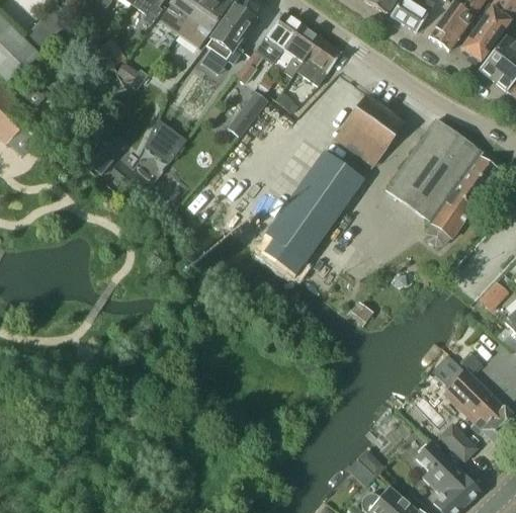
[(76,9),(82,0),(67,0),(66,1),(76,9)]
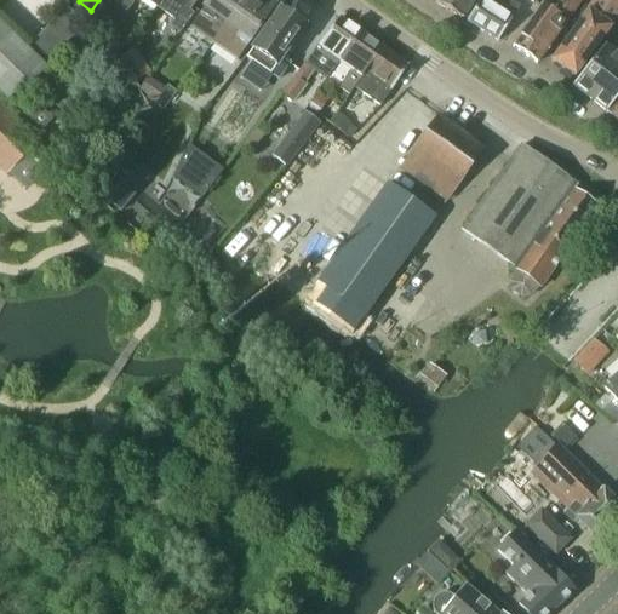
[(107,24),(121,4),(116,0),(101,0),(91,13),(107,24)]
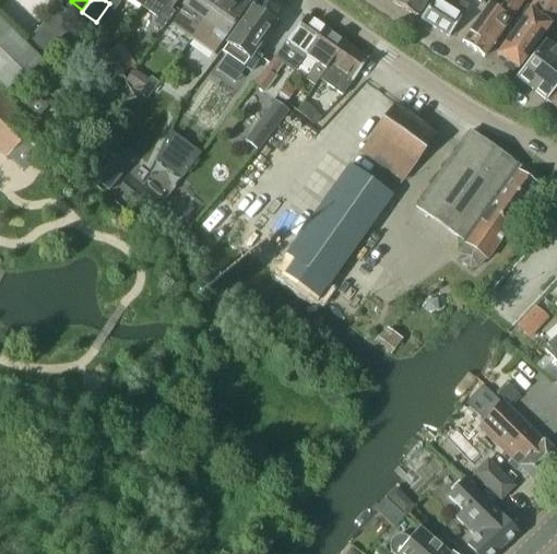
[(172,6),(175,0),(144,0),(143,2),(158,12),(154,20),(163,25),(176,8),(172,6)]
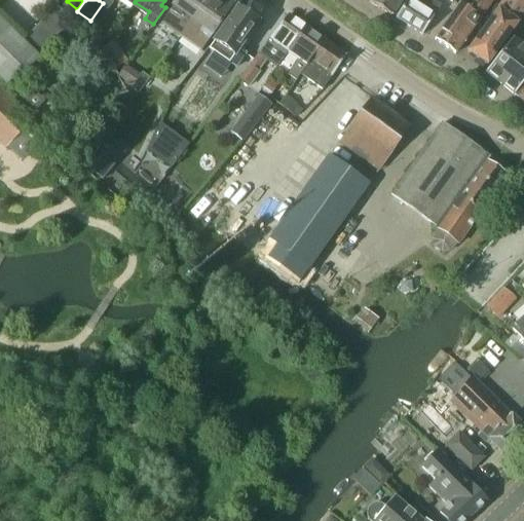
[(182,32),(204,0),(177,0),(163,19),(182,32)]
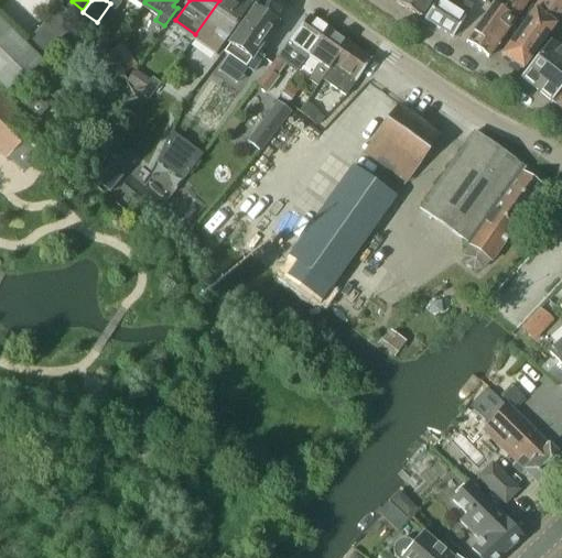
[(217,50),(251,1),(249,0),(219,0),(195,34),(217,50)]
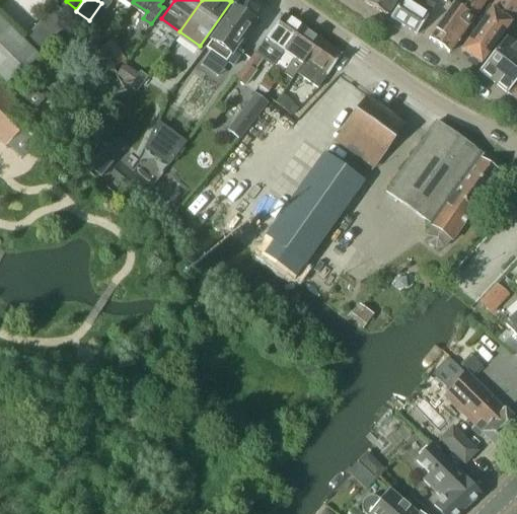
[(368,0),(387,11),(395,0),(368,0)]
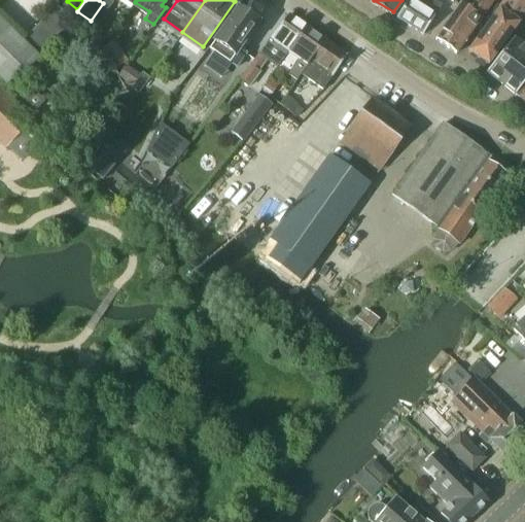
[(432,1),(433,0),(407,0),(398,14),(424,30),(440,6),(432,1)]
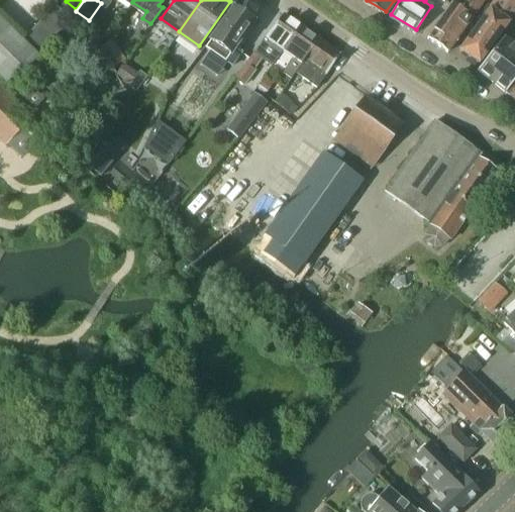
[(448,48),(483,0),(464,0),(460,5),(453,0),(429,35),(448,48)]
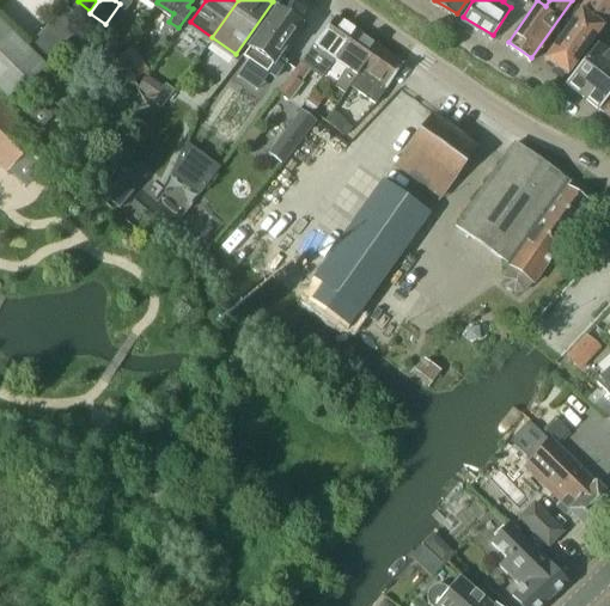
[(568,71),(609,16),(609,0),(587,0),(546,56),(568,71)]
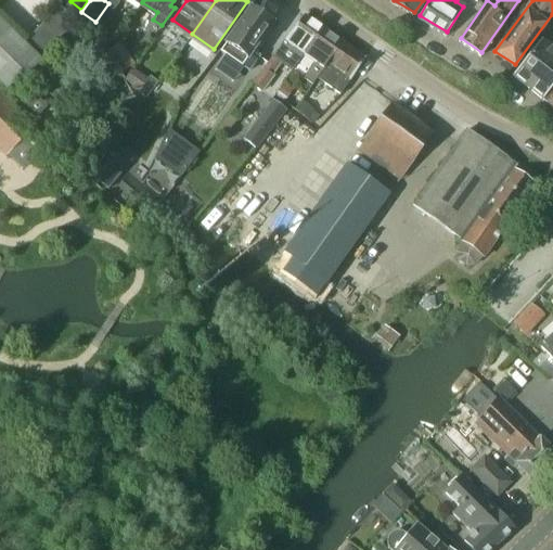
[(273,18),(252,4),(227,39),(228,40),(222,48),(251,66),(260,52),(253,47),(273,18)]
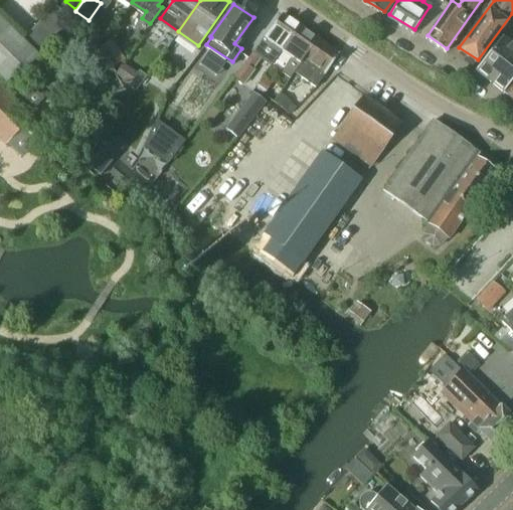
[(284,48),(301,24),(283,11),(254,50),(236,74),(245,81),(257,66),(254,65),(263,56),(273,63),(284,48)]
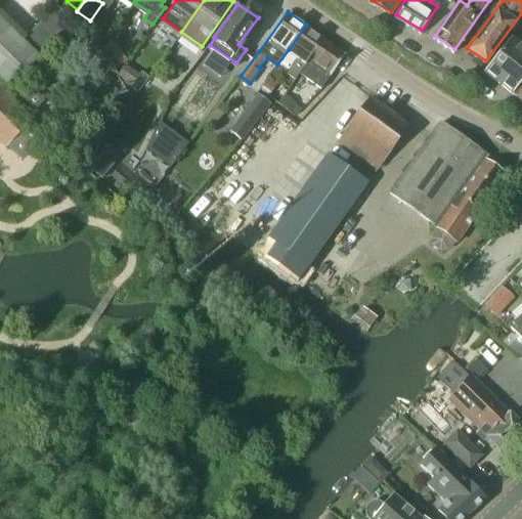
[(40,53),(0,14),(0,73),(10,83),(40,53)]
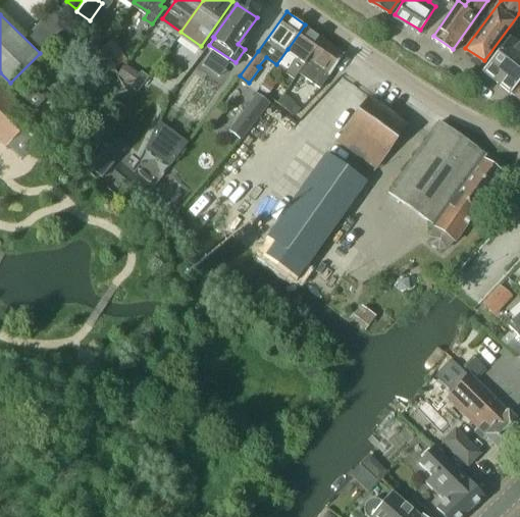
[(300,70),(322,37),(305,24),(288,49),(297,55),(287,69),(296,75),(300,70)]
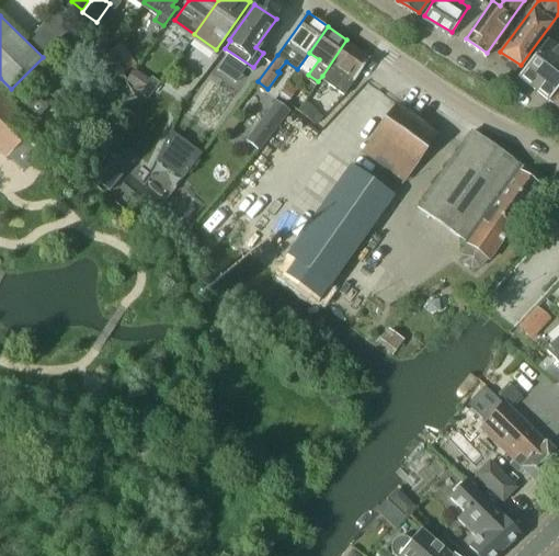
[(550,97),(558,86),(558,44),(549,36),(521,72),(550,97)]
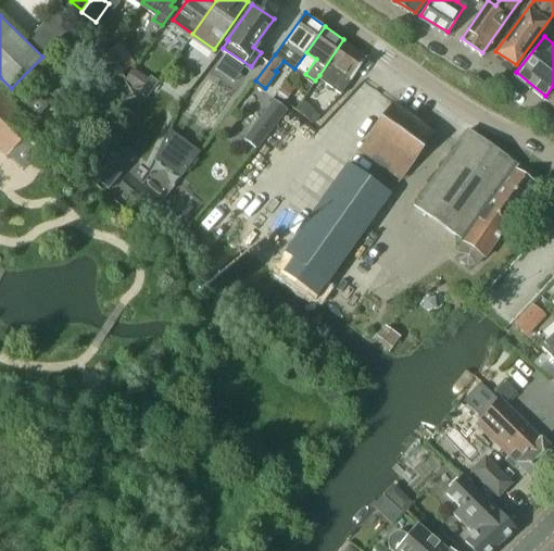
[(341,90),(366,55),(343,39),(319,75),(341,90)]
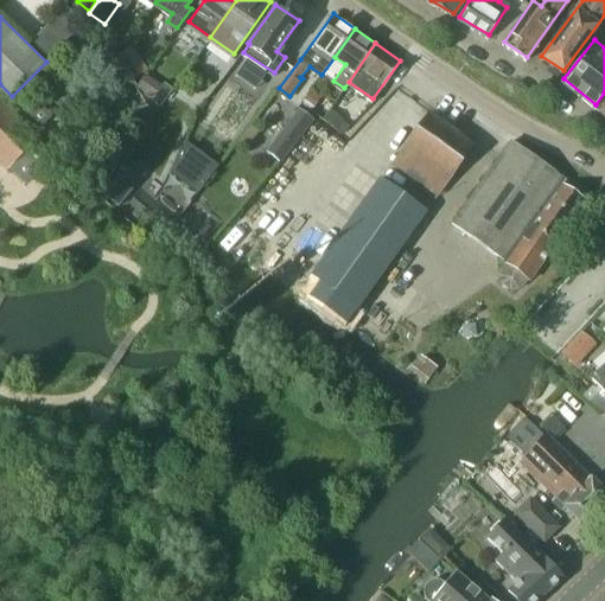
[(147,70),(139,82),(155,93),(153,96),(161,102),(174,84),(166,78),(164,82),(147,70)]
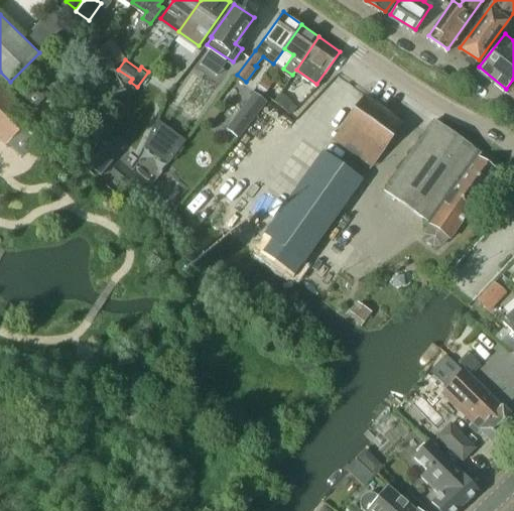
[(267,73),(259,84),(267,90),(275,79),(267,73)]
